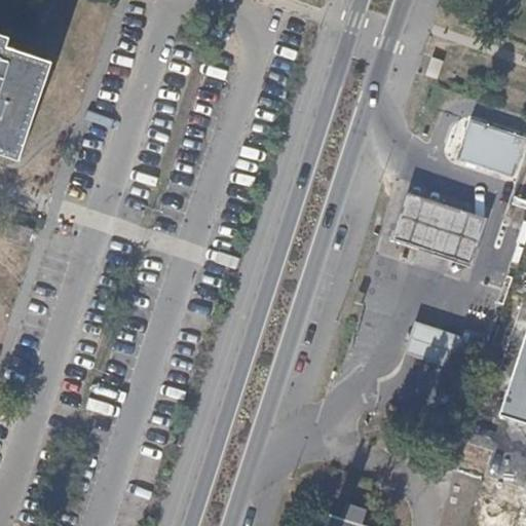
[(0,161),(15,167),(46,69),(3,54),(6,46),(0,43),(0,161)]
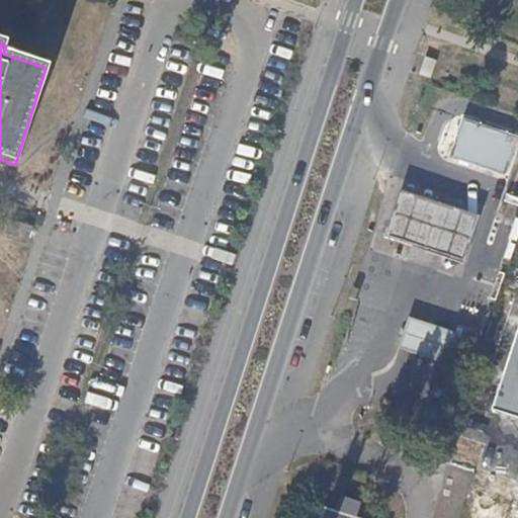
[(437,60),(426,56),(419,75),(431,79),(437,60)]
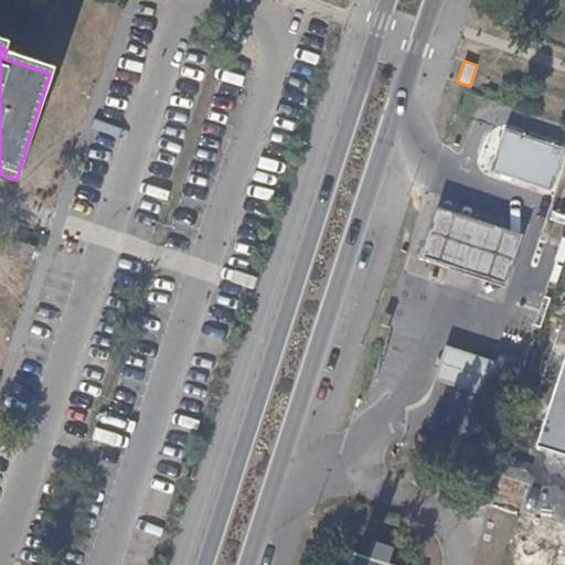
[(489,171),(500,174),(501,170),(550,184),(547,191),(551,191),(564,150),(564,147),(504,127),(489,171)]
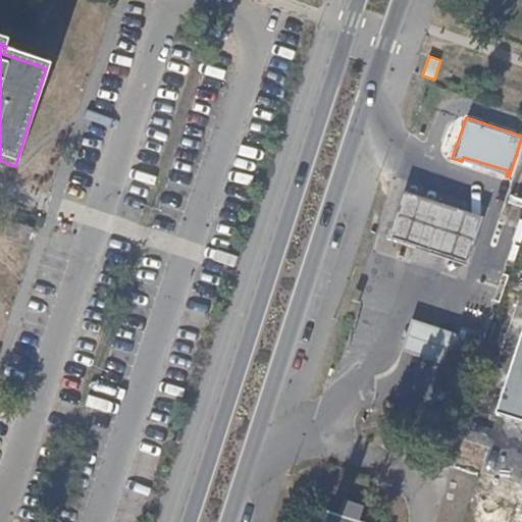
[(463,157),(462,161),(506,176),(508,170),(463,157)]
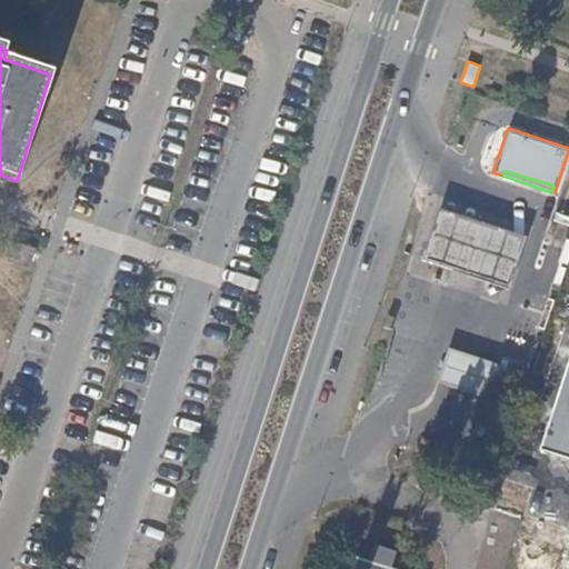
[(426,261),(512,288),(529,235),(467,216),(441,208),(426,261)]
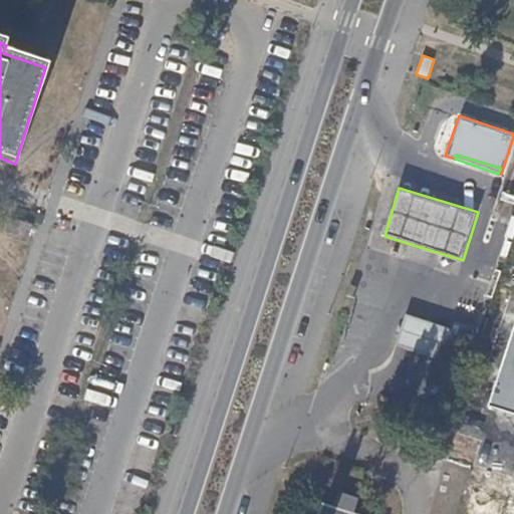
[(24,249),(30,232),(10,225),(3,242),(24,249)]
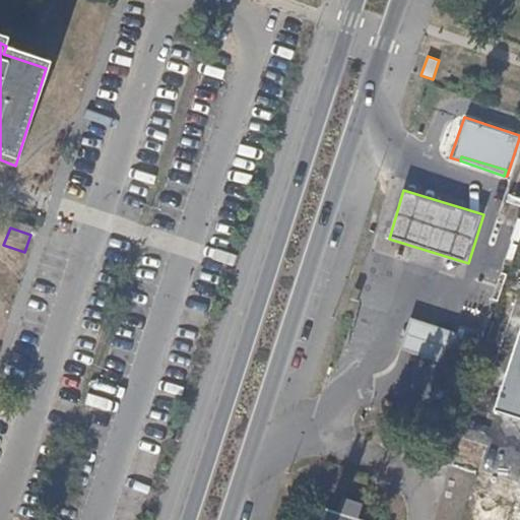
[(413,319),(405,349),(452,364),(461,333),(413,319)]
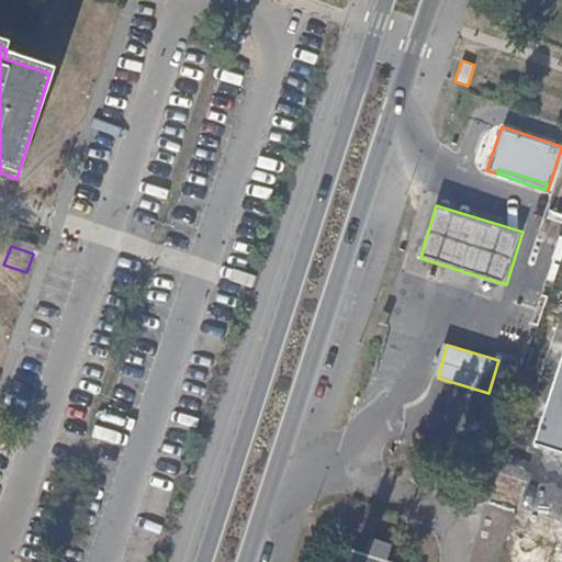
[(561,359),(535,444),(561,452),(561,359)]
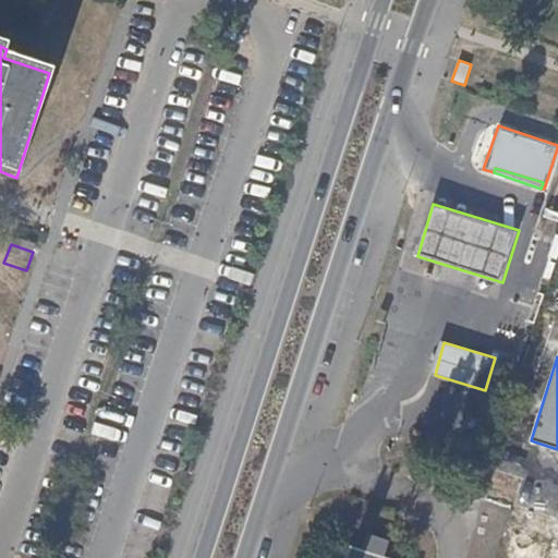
[(365,540),(359,557),(360,557),(384,557),(387,546),(365,540)]
